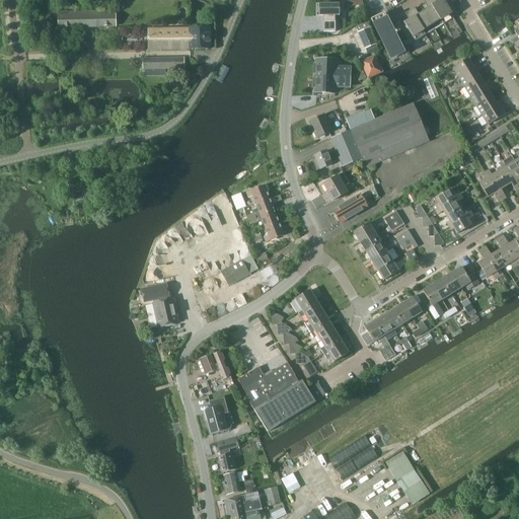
[(424,12),(432,25),(440,19),(441,19),(429,0),(427,0),(424,2),(429,9),(424,12)]
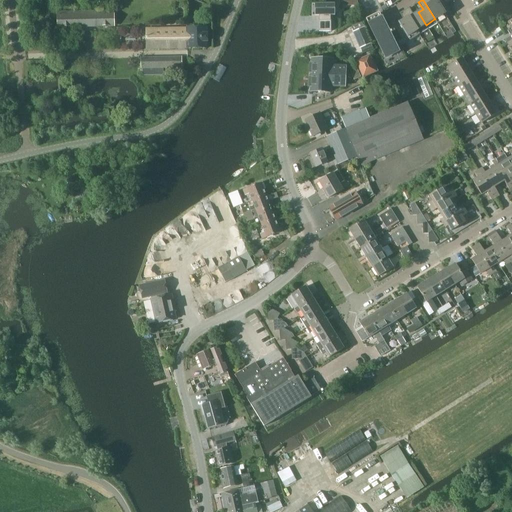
[(438,3),(436,0),(435,0),(431,3),(429,0),(423,0),(435,19),(434,19),(437,23),(447,17),(444,13),(447,11),(441,1),(438,3)]
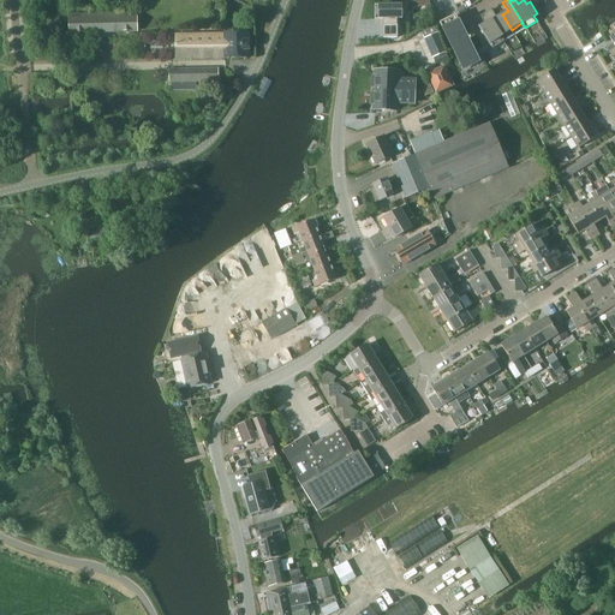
[(382,18),(382,37),(396,37),(396,18),(401,18),(401,4),(374,4),(374,18),(382,18)]
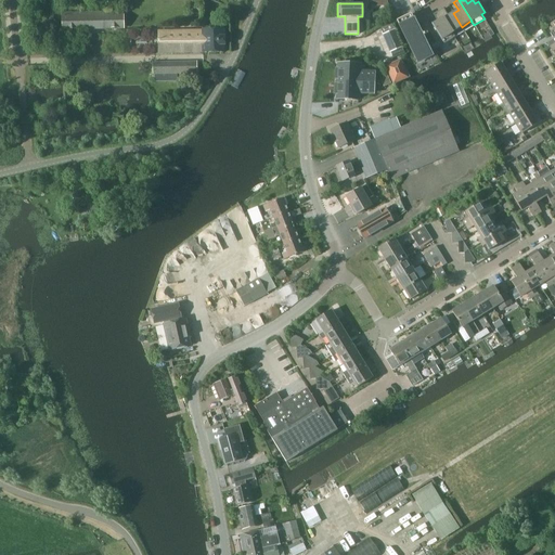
[(462,27),(453,13),(448,16),(443,9),(438,12),(452,33),(462,27)]
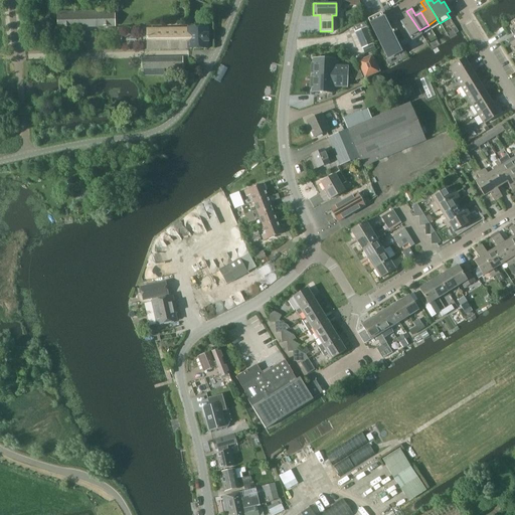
[(57,27),(115,26),(115,11),(57,12),(57,27)]
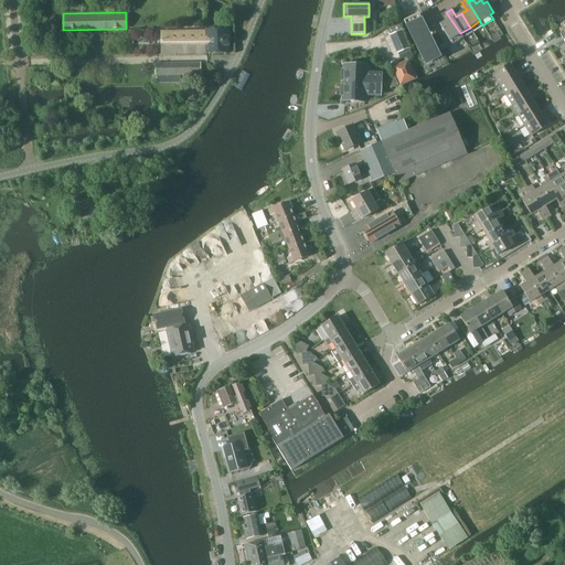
[(449,40),(451,44),(464,38),(460,33),(446,12),(441,14),(446,22),(440,25),(443,29),(439,31),(446,42),(449,40)]
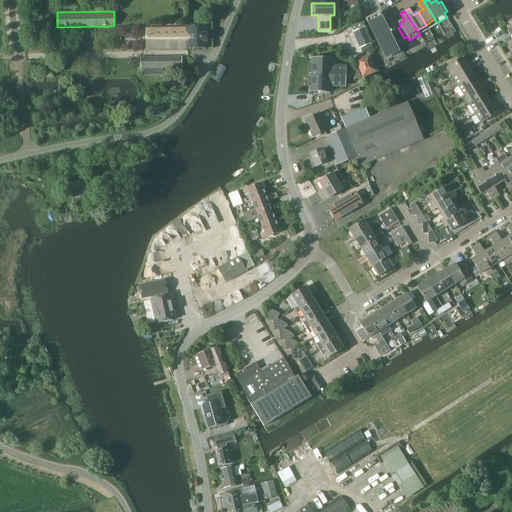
[(366,20),(385,59),(399,52),(379,14),(366,20)]
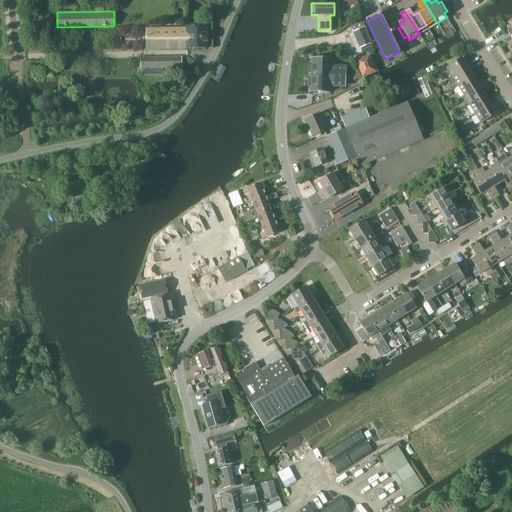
[(354,30),(364,25),(362,20),(352,25),(354,30)]
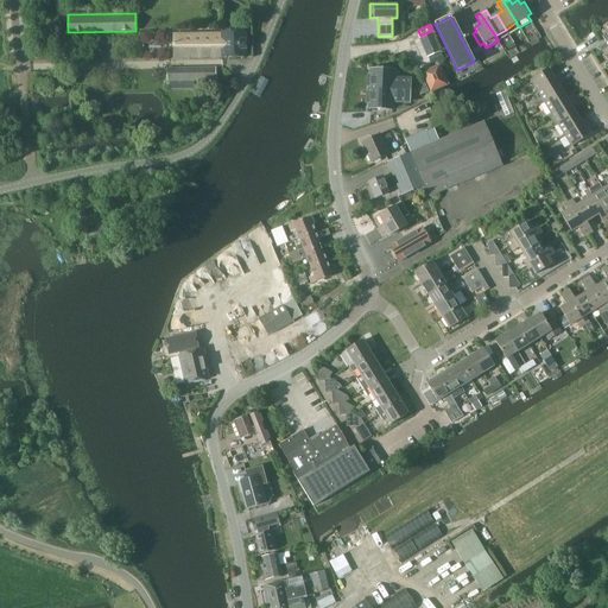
[(172,36),(173,58),(222,57),(222,58),(245,58),(245,33),(221,33),(221,35),(172,36)]
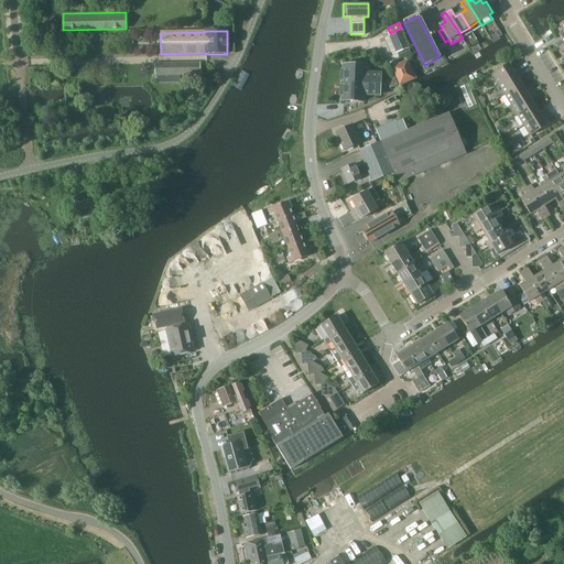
[(394,46),(400,58),(410,54),(404,42),(394,46)]
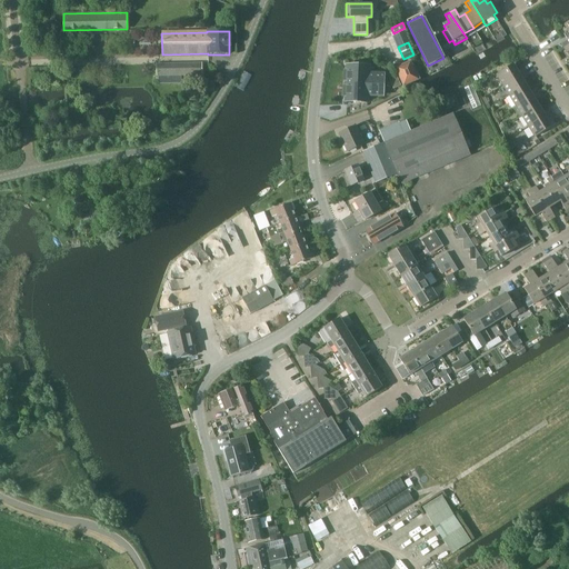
[(407,83),(419,78),(417,72),(415,73),(410,62),(397,68),(403,85),(407,83)]
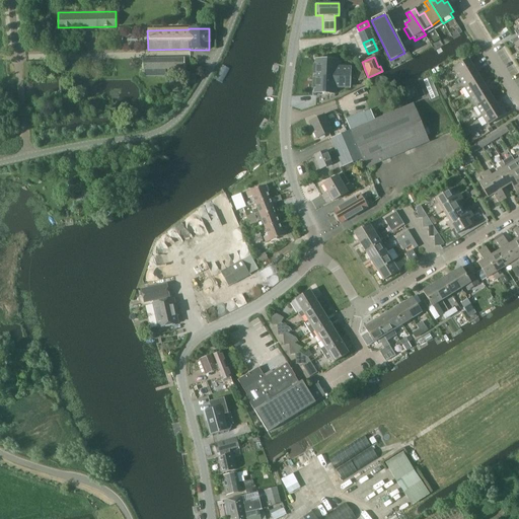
[(142,59),(143,70),(183,69),(182,58),(142,59)]
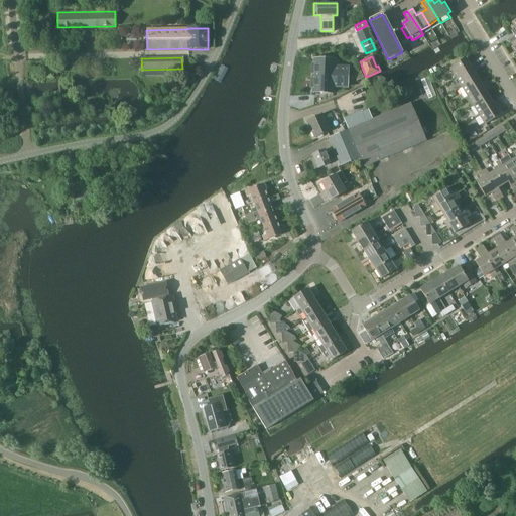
[(457,77),(477,65),(475,60),(469,65),(465,58),(450,68),(457,77)]
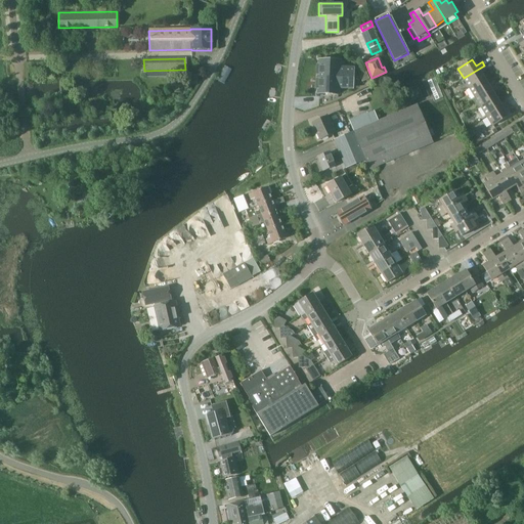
[(339,69),(339,61),(320,60),(320,66),(317,66),(317,74),(320,74),(320,77),(345,78),(345,69),(339,69)]
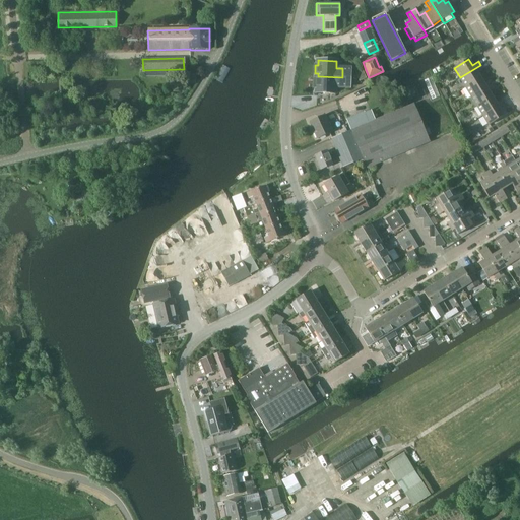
[(480,65),(460,77),(465,87),(480,78),(477,72),(483,69),(480,65)]
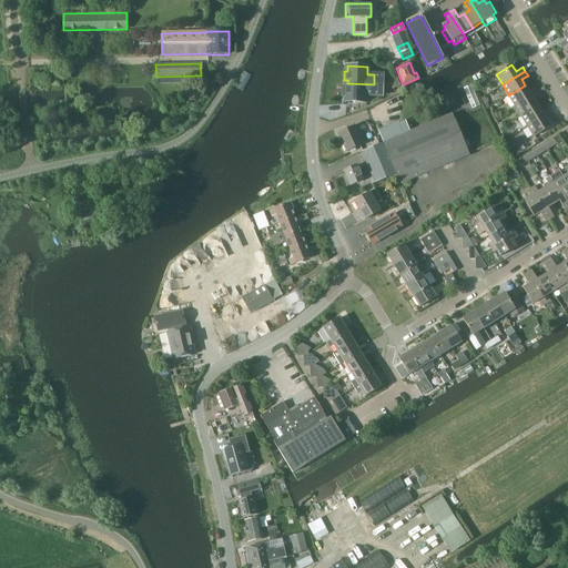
[(393,89),(401,85),(397,78),(389,81),(393,89)]
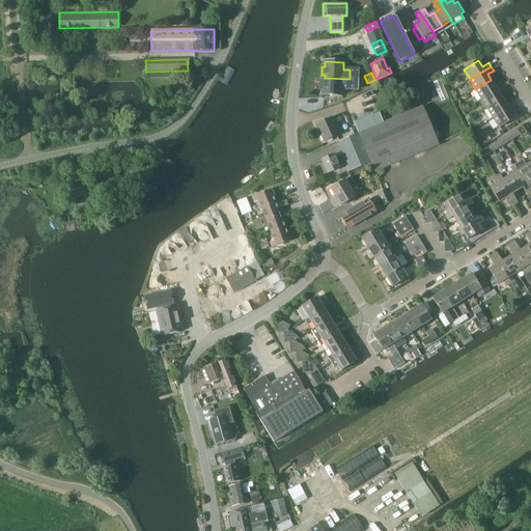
[(348,88),(350,79),(325,78),(324,81),(320,81),(320,89),(324,89),(324,94),(342,95),(342,88),(348,88)]
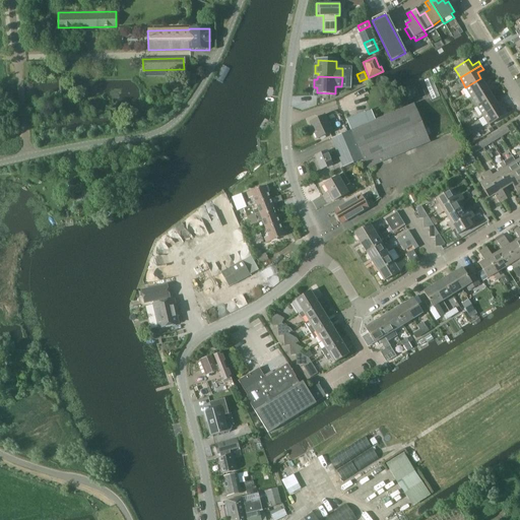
[(480,78),(465,87),(471,96),(493,83),(490,79),(483,83),(480,78)]
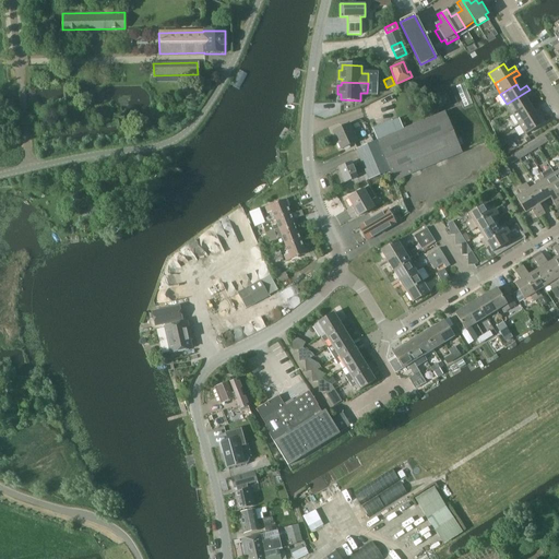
[(530,90),(507,104),(513,114),(528,104),(525,98),(532,94),(530,90)]
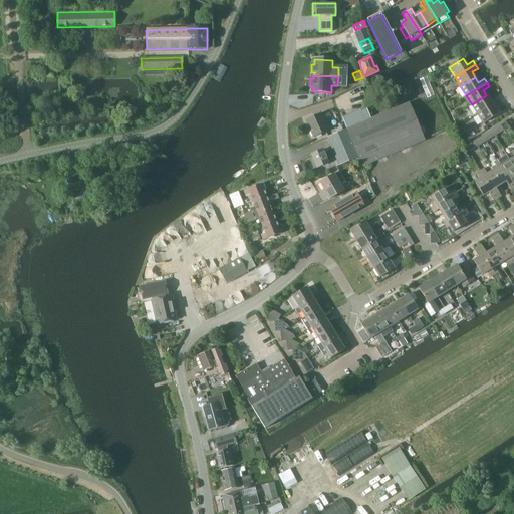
[(486,95),(472,104),(477,113),(498,101),(496,97),(490,100),(486,95)]
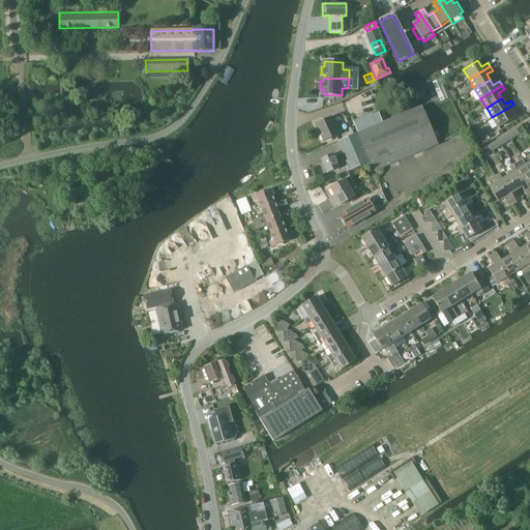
[(513,105),(492,117),(498,127),(513,118),(509,112),(516,108),(513,105)]
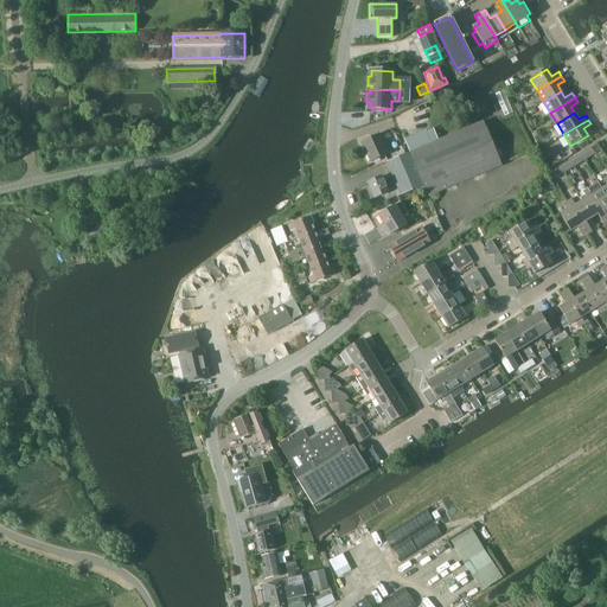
[(409,152),(423,185),(428,196),(500,165),(481,122),(429,144),(423,131),(403,139),(409,152)]
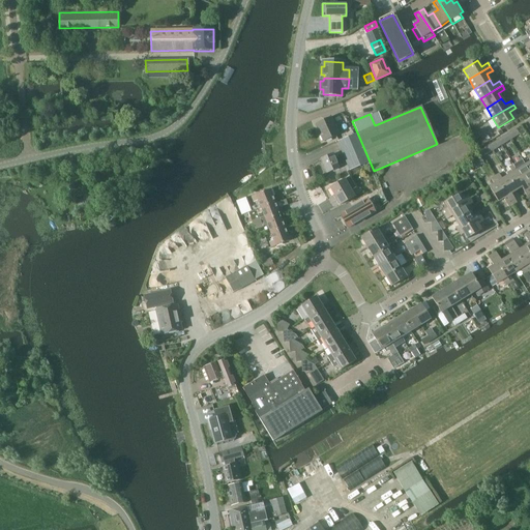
[(324,141),(337,135),(329,118),(316,124),(324,141)]
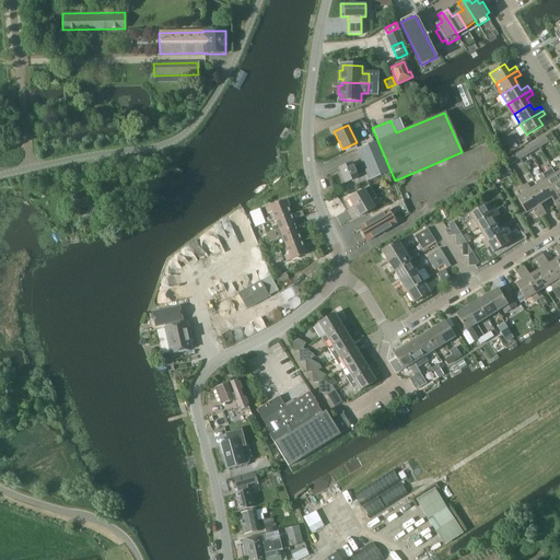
[(535,141),(539,148),(548,141),(545,136),(535,141)]
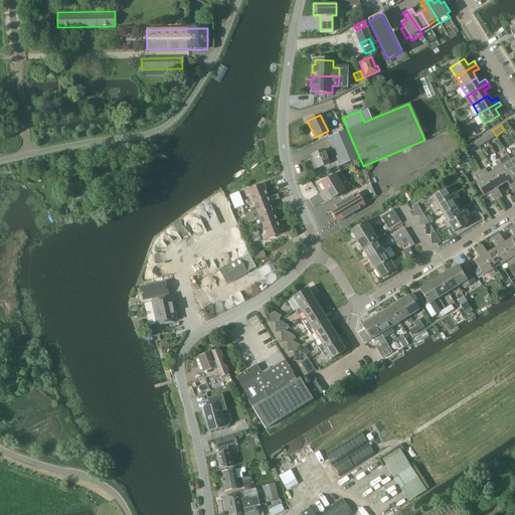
[(339,165),(358,157),(359,157),(347,129),(328,137),(339,165)]
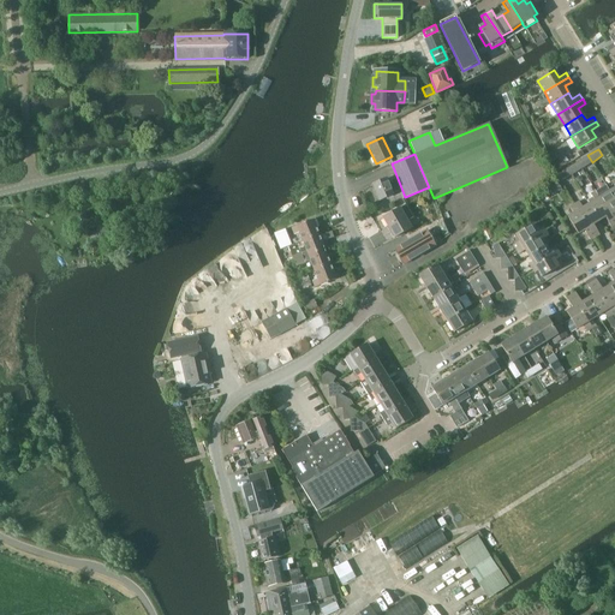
[(592,162),(587,155),(578,162),(581,168),(592,162)]
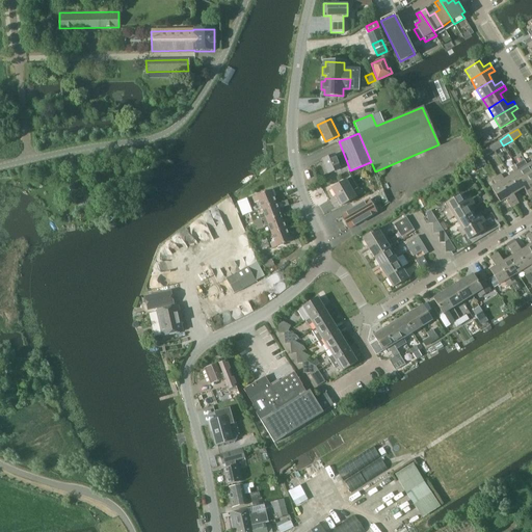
[(490,145),(494,151),(503,145),(500,140),(490,145)]
